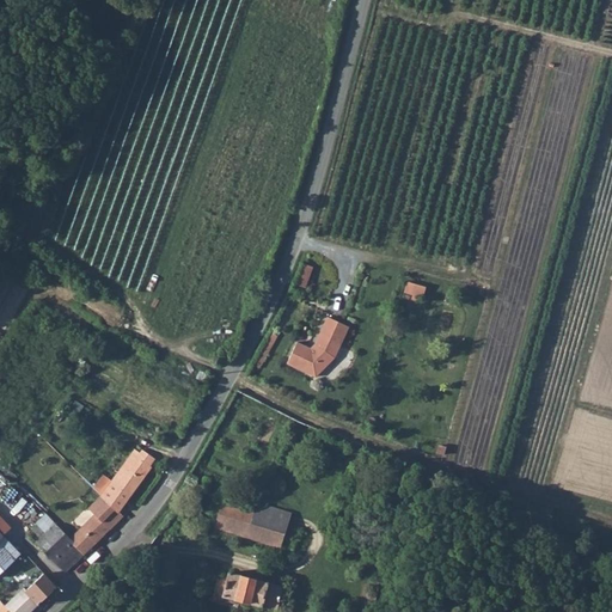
[(299,265),(291,286),(301,291),(308,269),(299,265)]
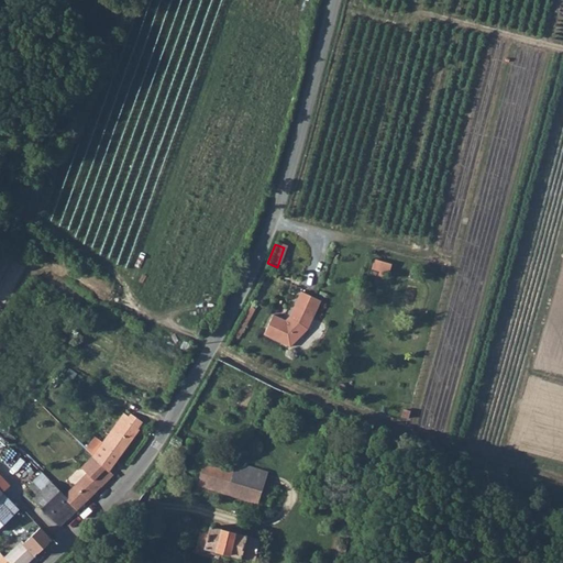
[(376,258),(373,268),(392,273),(394,263),(376,258)]
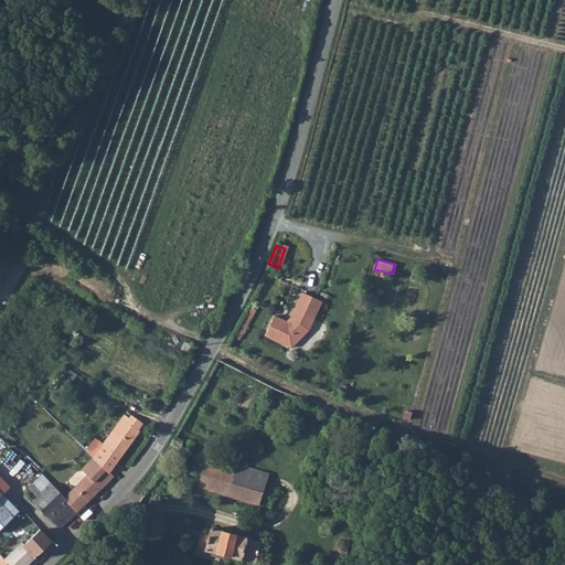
[(273,317),(264,337),(289,349),(307,331),(320,302),(300,294),(289,319),(285,322),(273,317)]
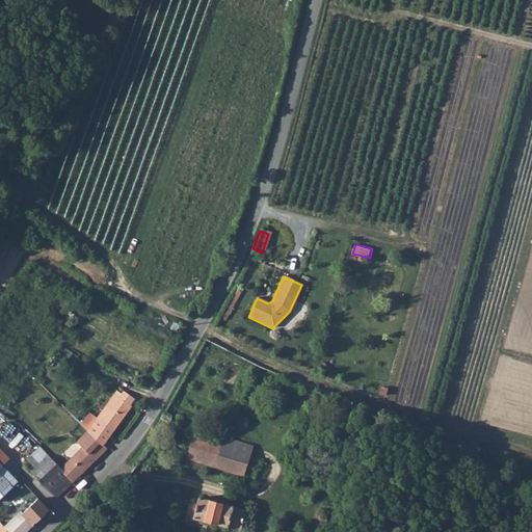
[(88,430),(102,445),(112,431),(113,432),(132,407),(128,405),(133,399),(124,392),(122,395),(117,392),(88,430)]
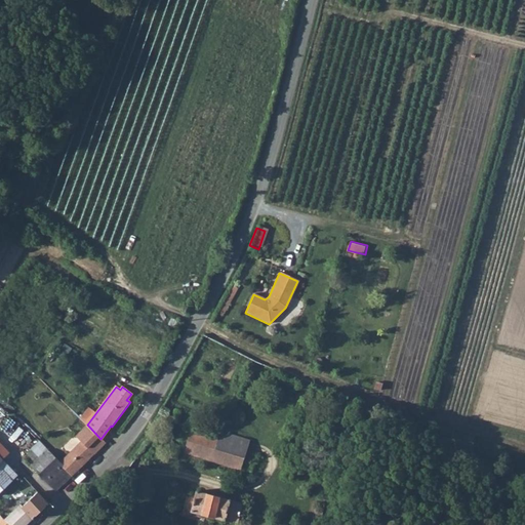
[(163,404),(160,411),(166,414),(167,412),(169,408),(163,404)]
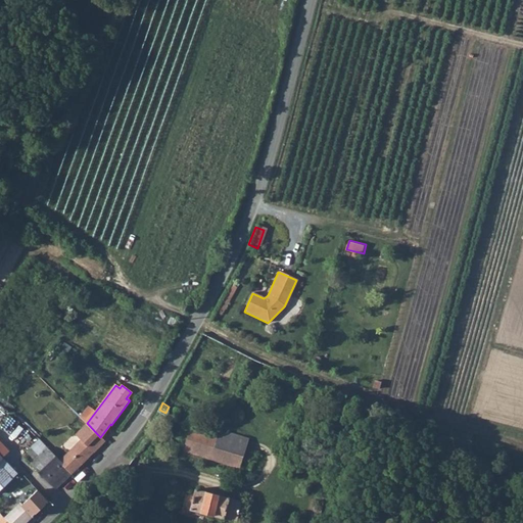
[(329,434),(336,435),(339,421),(332,419),(329,434)]
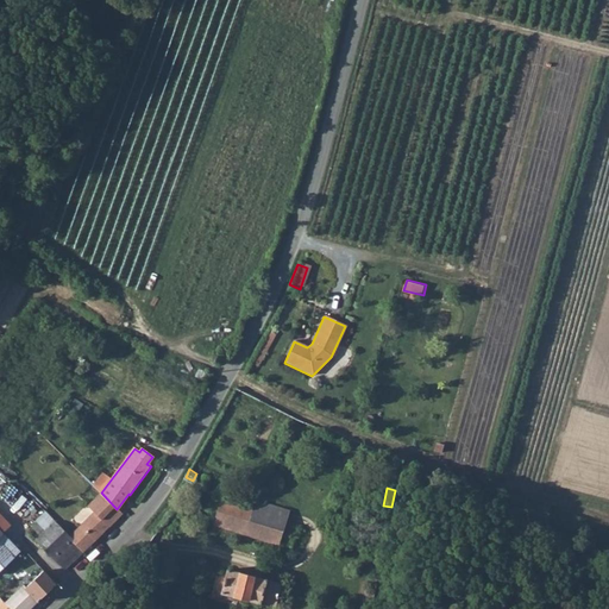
[(81,526),(94,541),(123,515),(118,510),(117,509),(101,493),(88,506),(95,512),(81,526)]
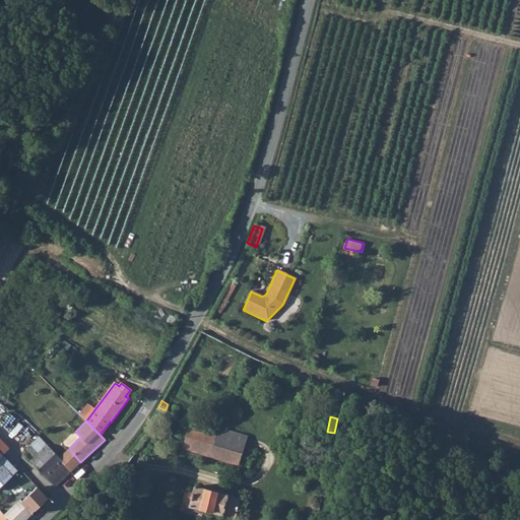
[(247,437),(217,427),(216,434),(190,425),(183,447),(239,464),(242,454),(247,455),(249,449),(244,448),(247,437)]
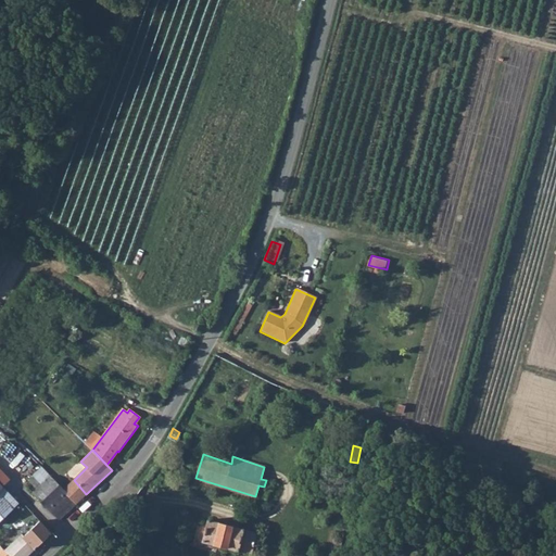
[(40,467),(33,476),(41,484),(50,477),(40,467)]
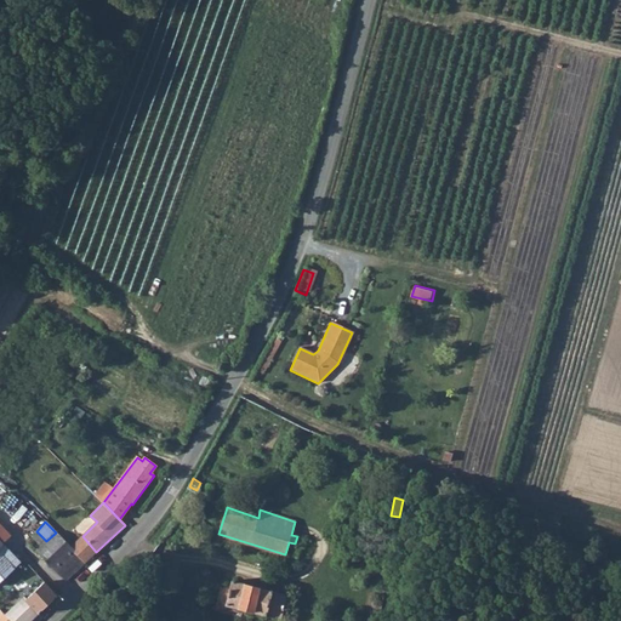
[(36,531),(30,535),(36,540),(41,547),(35,551),(64,580),(84,563),(70,548),(56,533),(46,541),(36,531)]
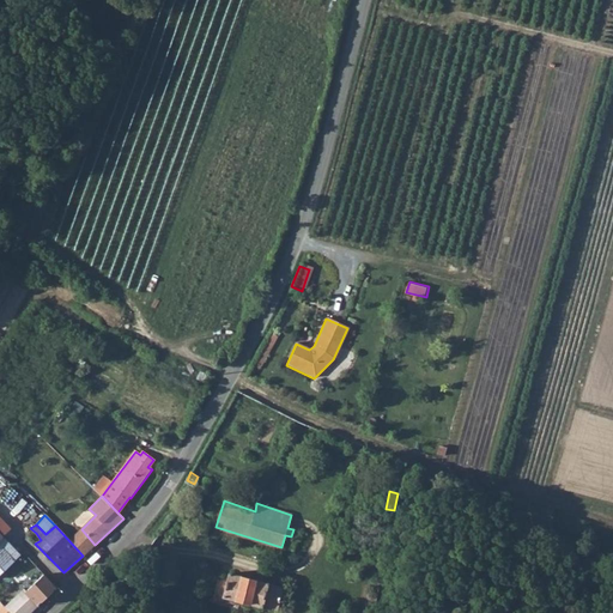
[(82,529),(70,541),(83,556),(95,545),(82,529)]
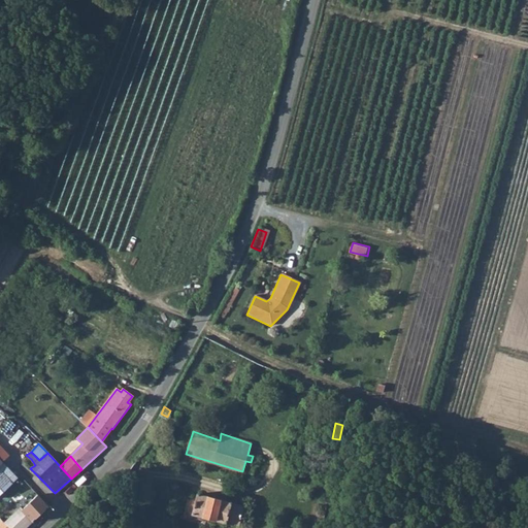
[(0,462),(0,495),(15,481),(0,462)]
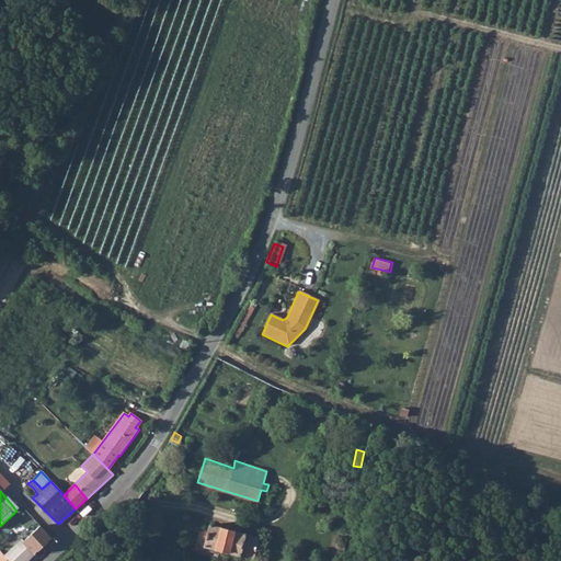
[(240,556),(252,559),(258,539),(208,524),(202,547),(238,557),(240,556)]
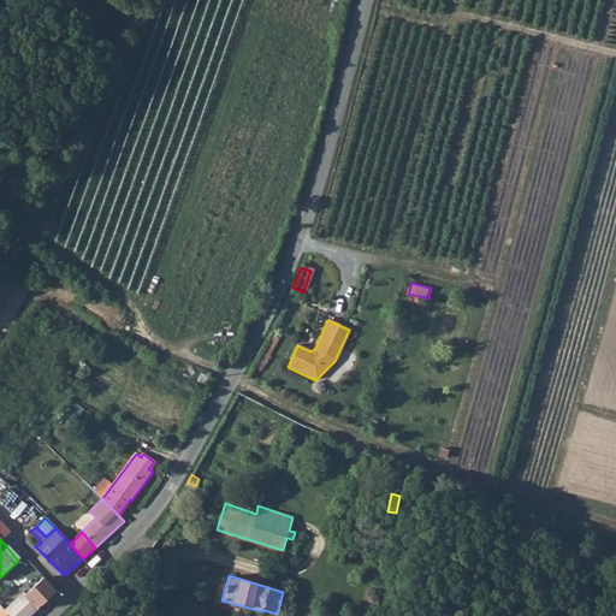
[(29,585),(22,592),(39,609),(57,591),(43,578),(33,588),(29,585)]
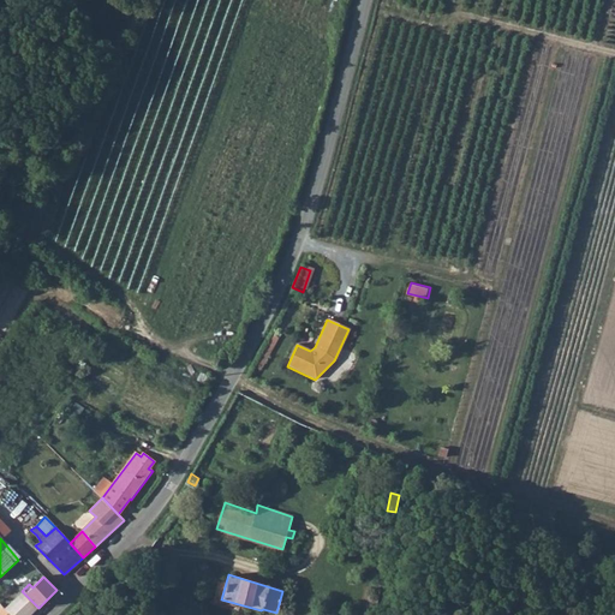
[(22,591),(5,607),(6,608),(12,614),(30,614),(39,608),(22,591)]
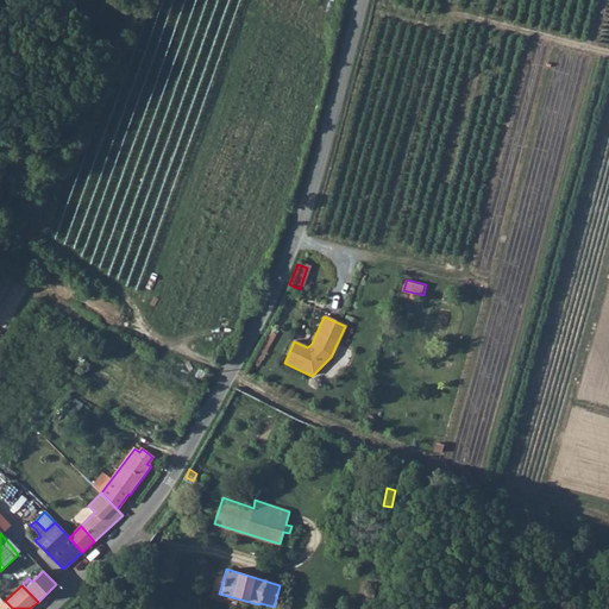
[(2,598),(0,601),(0,608),(12,608),(6,602),(5,601),(2,598)]
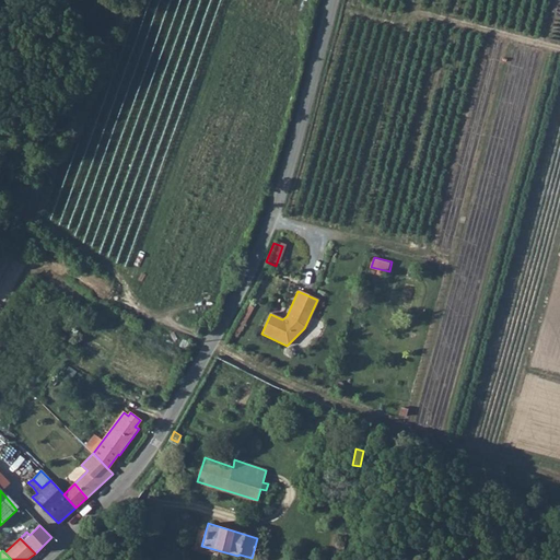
All buildings are outlined.
